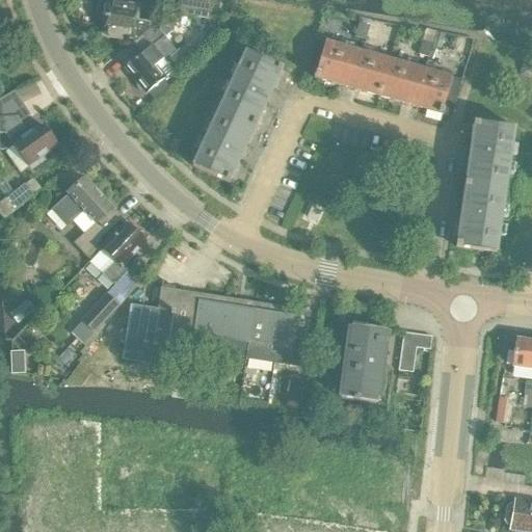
[(180,0),(178,15),(207,20),(209,0),(180,0)]
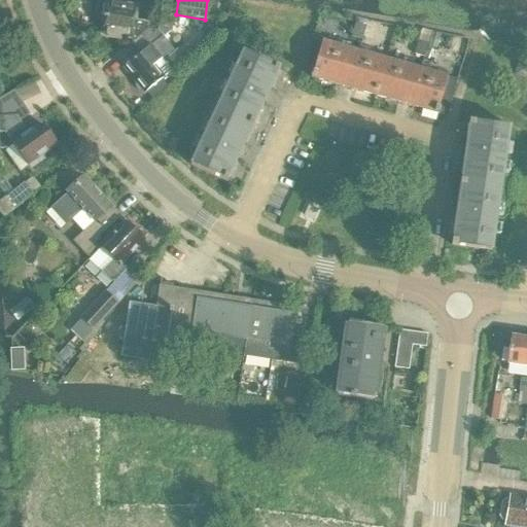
[(102,16),(99,36),(118,39),(119,35),(132,37),(133,39),(134,40),(148,29),(156,30),(159,12),(148,10),(146,24),(134,22),(136,8),(109,4),(106,18),(102,16)]
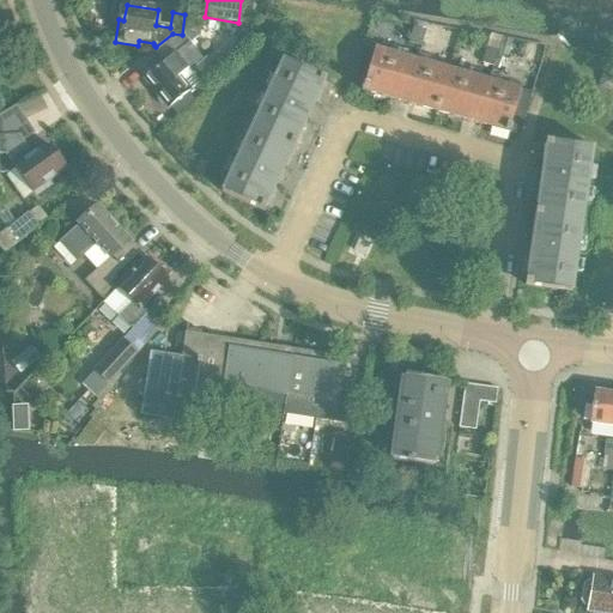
[(163,64),(145,78),(159,93),(159,98),(163,103),(168,104),(169,107),(177,101),(178,101),(181,98),(181,97),(187,92),(190,90),(178,76),(187,68),(200,56),(193,48),(189,44),(198,37),(200,17),(184,14),(182,35),(173,34),(156,47),(152,49),(163,64)]
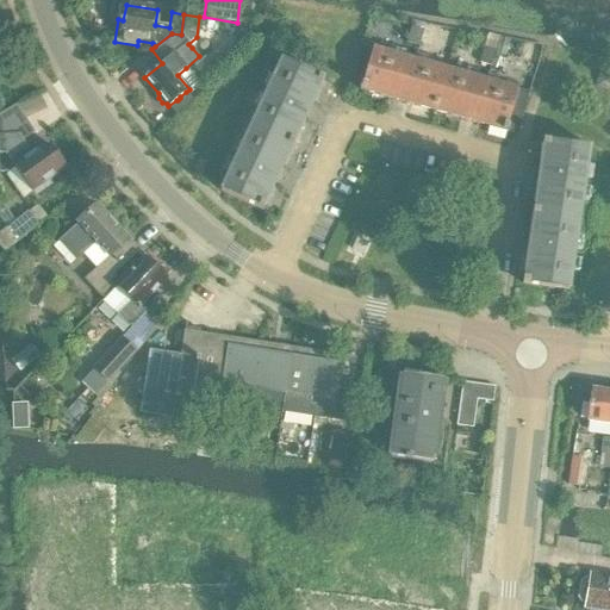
[(412,27),(408,43),(419,47),(424,31),(412,27)]
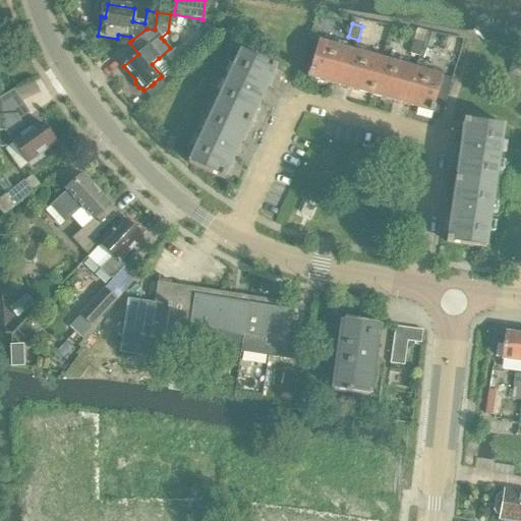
[(424,47),(431,49),(436,35),(427,33),(424,47)]
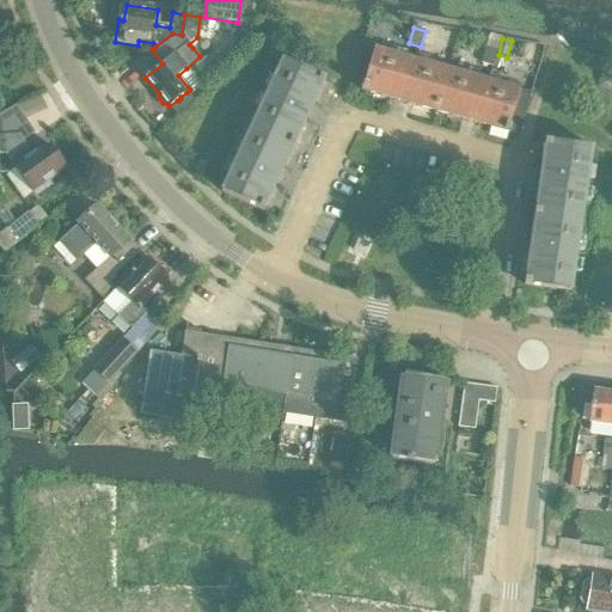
[(361,44),(355,66),(366,68),(369,59),(373,48),(361,44)]
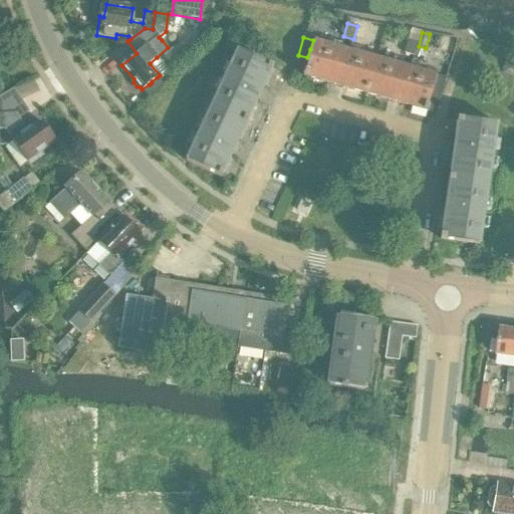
[(305,66),(302,75),(302,76),(363,93),(374,57),(313,39),(313,40),(310,49),(307,57),(305,66)]
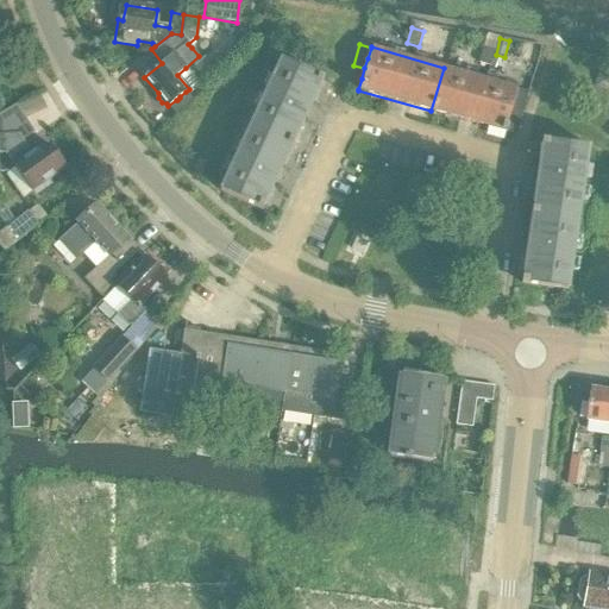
[(483,48),(479,63),(490,66),(495,51),(483,48)]
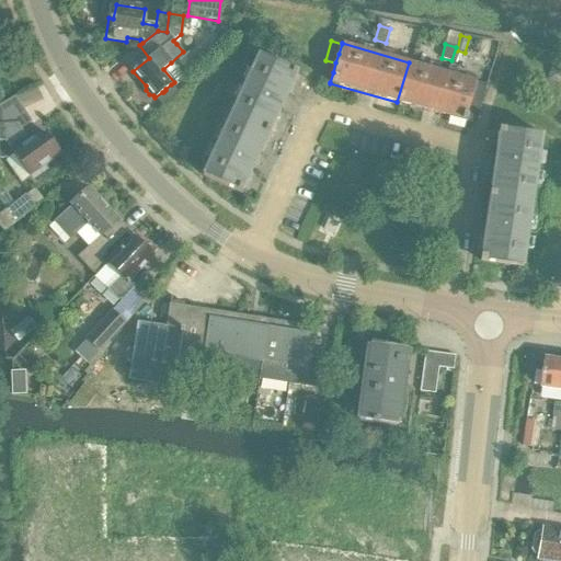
[(256,54),(229,115),(268,133),(297,72),(256,54)]
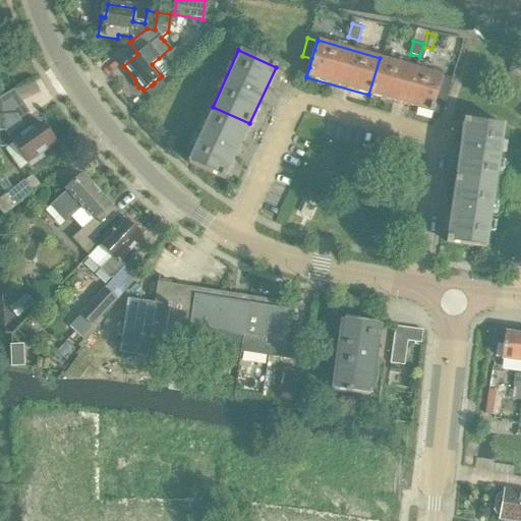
[(302,56),(300,64),(309,67),(311,58),(302,56)]
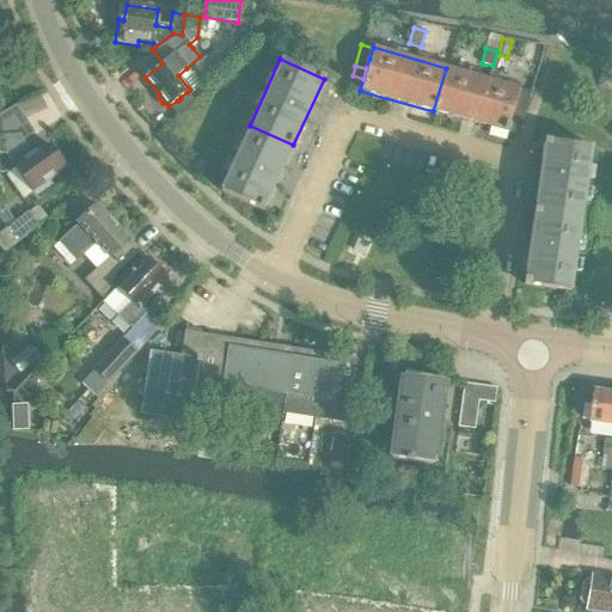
[(446,68),(433,111),(507,133),(508,132),(510,121),(514,111),(516,101),(519,90),(518,89),(446,68)]
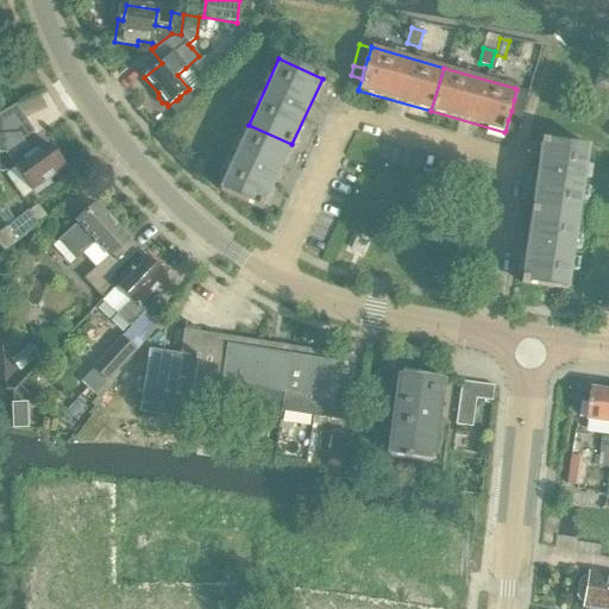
[(351,75),(347,86),(358,89),(362,79),(351,75)]
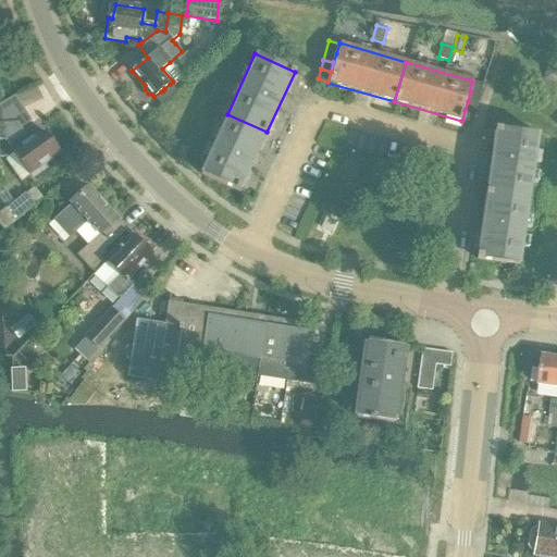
[(472,82),(468,101),(477,103),(482,85),(472,82)]
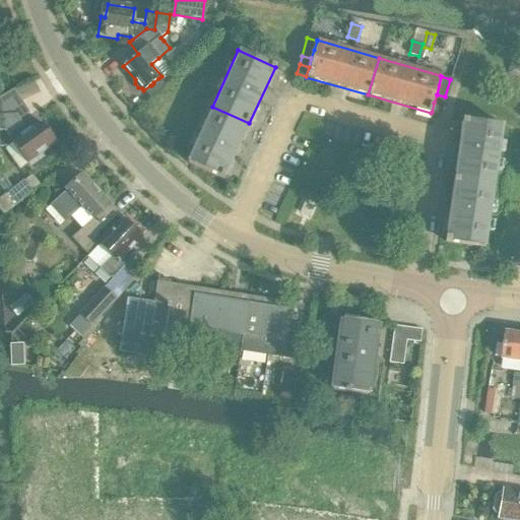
[(34,126),(26,130),(18,120),(28,113),(12,89),(0,96),(0,145),(9,145),(12,143),(27,163),(28,161),(31,165),(43,156),(40,153),(56,141),(44,125),(37,130),(34,126)]
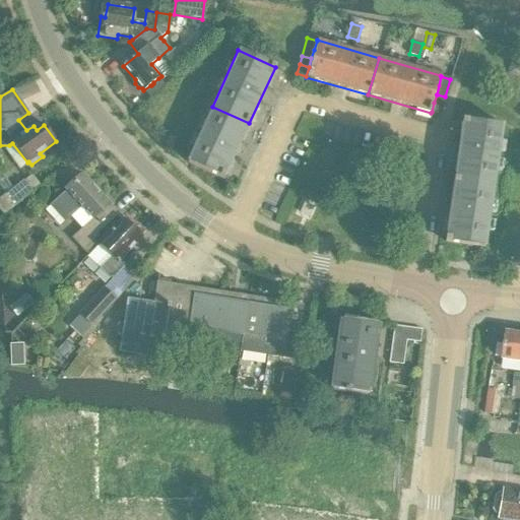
[(445,96),(437,94),(434,103),(443,106),(445,96)]
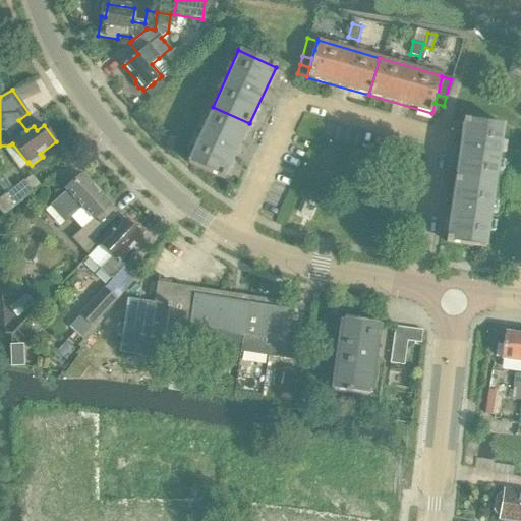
[(435,103),(432,112),(441,115),(444,106),(435,103)]
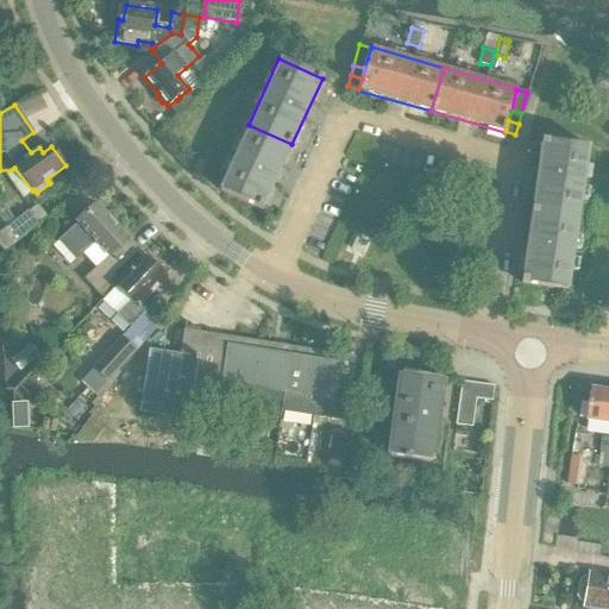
[(219,190),(262,211),(292,144),(249,125),(219,190)]
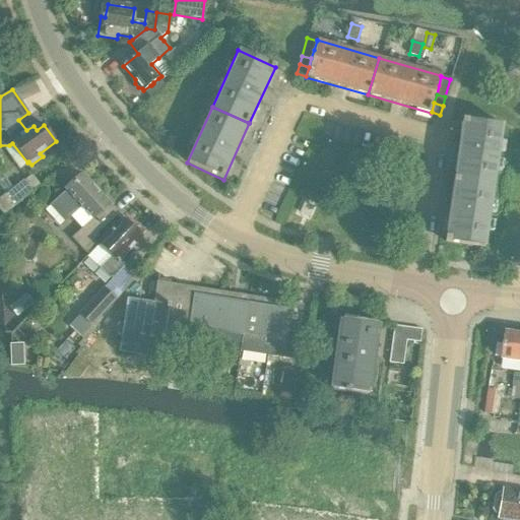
[(501,125),(462,120),(453,181),(492,186),(501,125)]
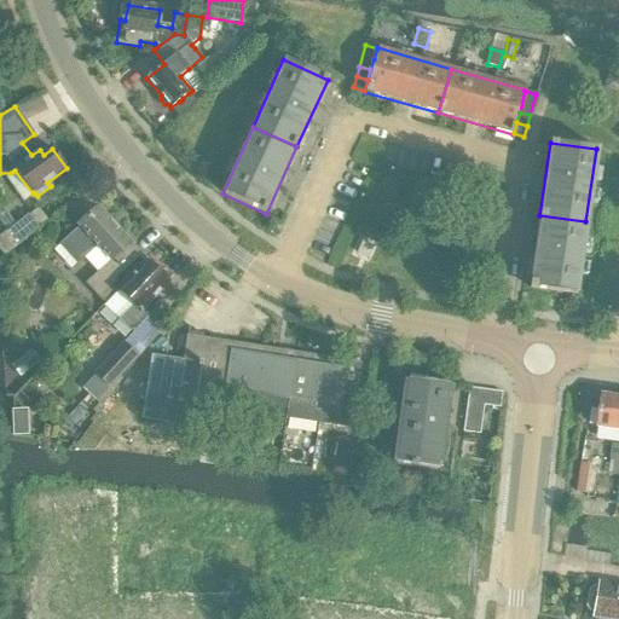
[(110,261),(103,267),(85,283),(99,299),(117,281),(116,279),(140,256),(128,244),(131,243),(97,207),(77,225),(79,226),(58,244),(77,265),(97,247),(110,261)]
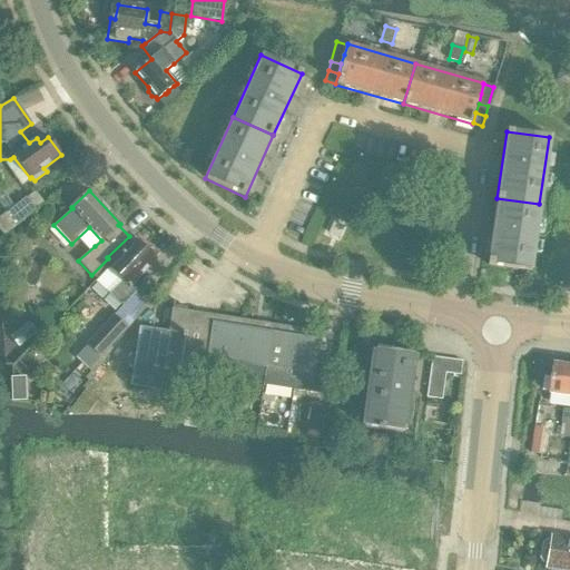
[(26,197),(0,216),(0,229),(2,233),(35,207),(33,206),(41,199),(35,192),(27,198),(26,197)]
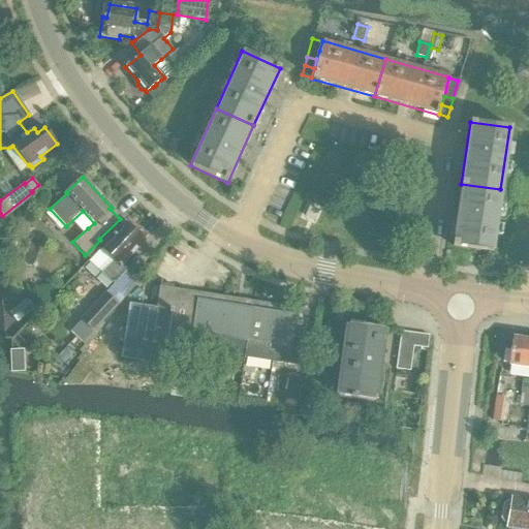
[(452,246),(491,252),(500,189),(461,184),(452,246)]
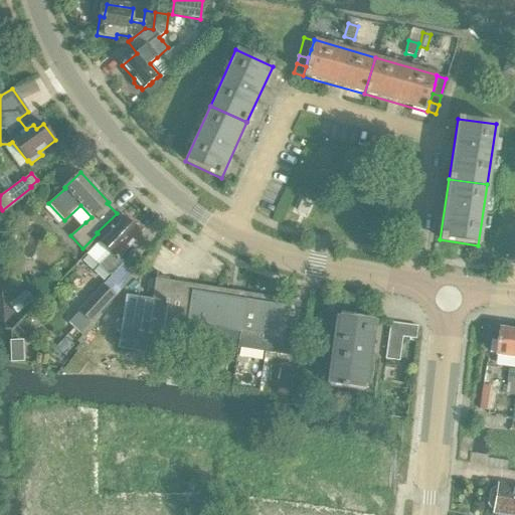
[(111,278),(122,266),(117,261),(140,235),(132,227),(133,224),(127,218),(124,219),(121,217),(97,242),(110,254),(98,267),(111,278)]
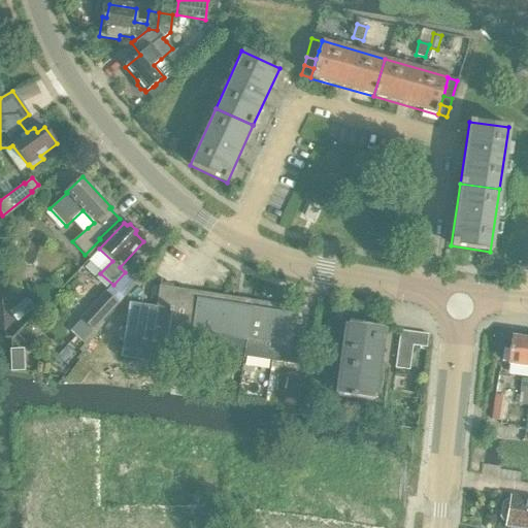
[(130,296),(121,352),(164,358),(166,344),(167,336),(183,338),(184,329),(193,331),(219,335),(218,344),(245,349),(244,356),(272,360),(298,364),(306,309),(279,305),(253,301),(161,287),(161,285),(162,278),(161,278),(156,308),(130,304),(131,296),(130,296)]
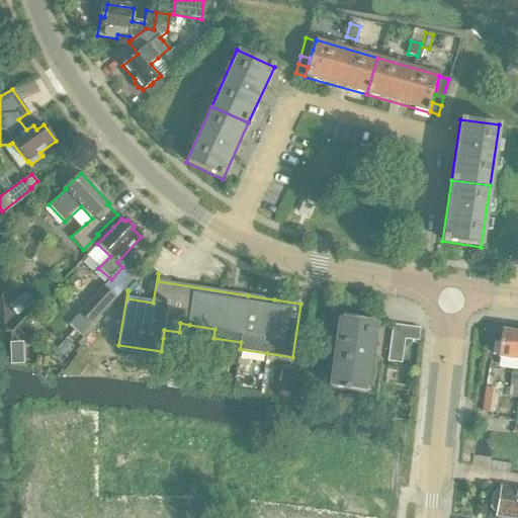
[(81,336),(116,298),(104,288),(70,325),(81,336)]
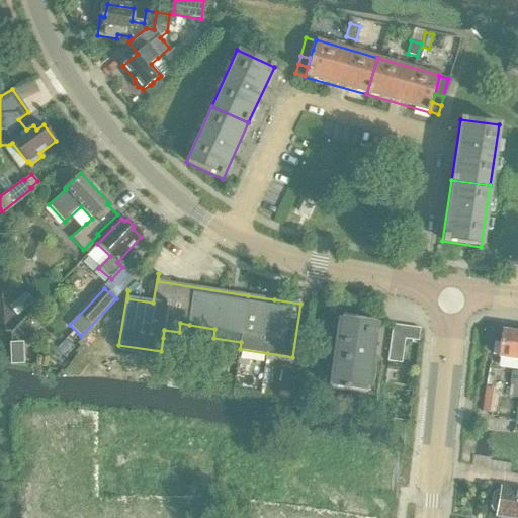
[(365,394),(370,359),(375,323),(340,318),(330,389),(365,394)]
